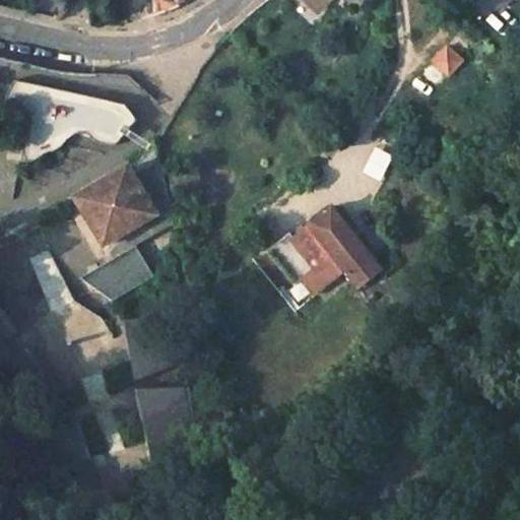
[(307,0),(318,10),(328,0),(307,0)]
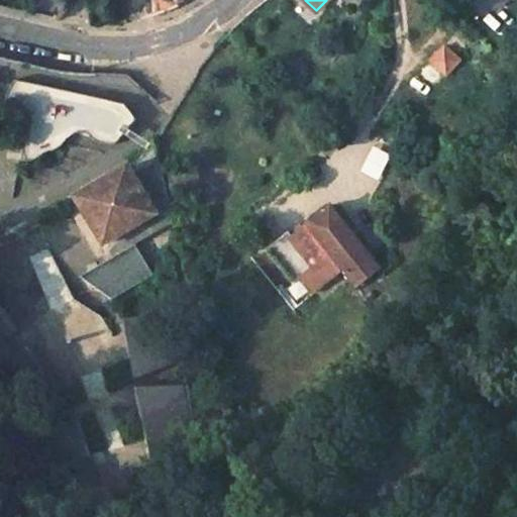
[(460,59),(445,46),(432,63),(446,75),(460,59)]
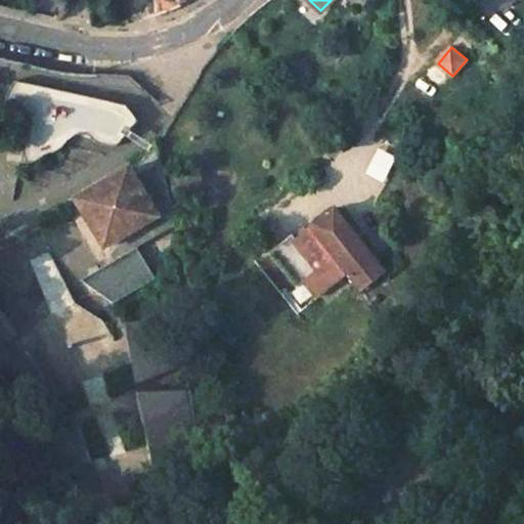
[(0,108),(2,110),(0,118),(29,124),(19,167),(32,164),(36,162),(41,158),(58,151),(67,142),(72,138),(79,135),(88,137),(92,142),(100,146),(105,147),(111,148),(115,146),(122,143),(139,125),(125,105),(53,90),(14,82),(6,96),(0,94),(0,108)]
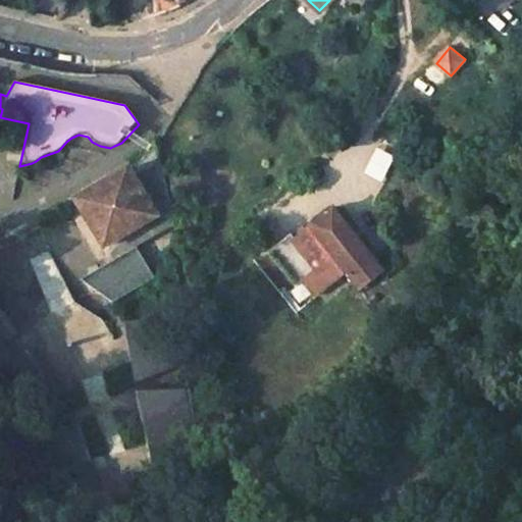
[(159,215),(131,167),(106,180),(101,184),(77,198),(83,206),(88,216),(106,247),(159,215)]
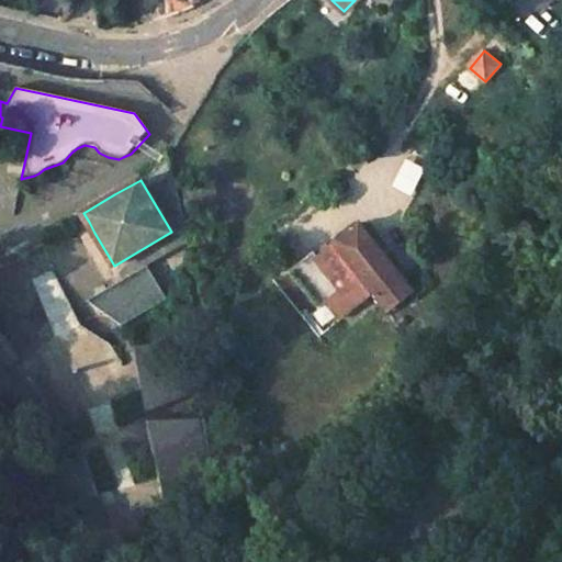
[(413,294),(361,224),(317,258),(332,278),(341,290),(332,298),(327,300),(341,318),(373,294),(388,314),(413,294)]
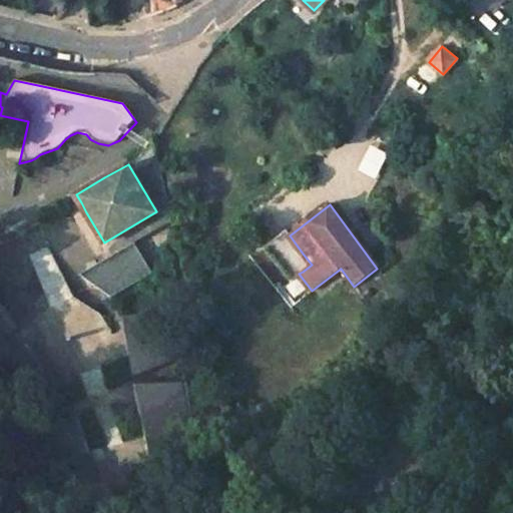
[(123,249),(80,275),(98,305),(147,277),(149,269),(141,255),(133,248),(131,248),(123,249)]
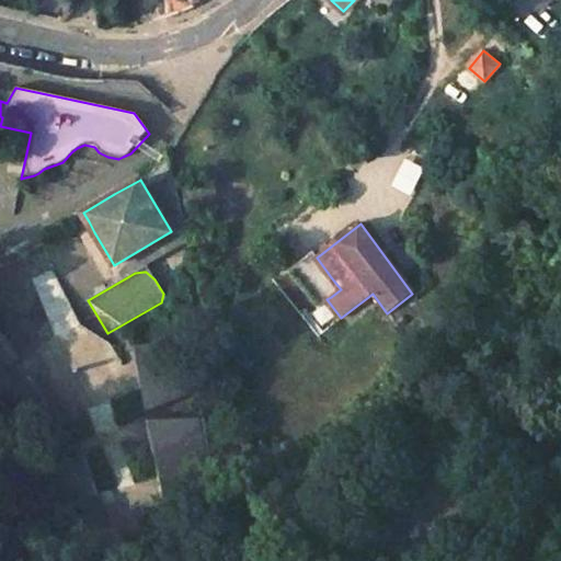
[(331,277),(325,282),(327,292),(331,297),(341,289),(331,277)]
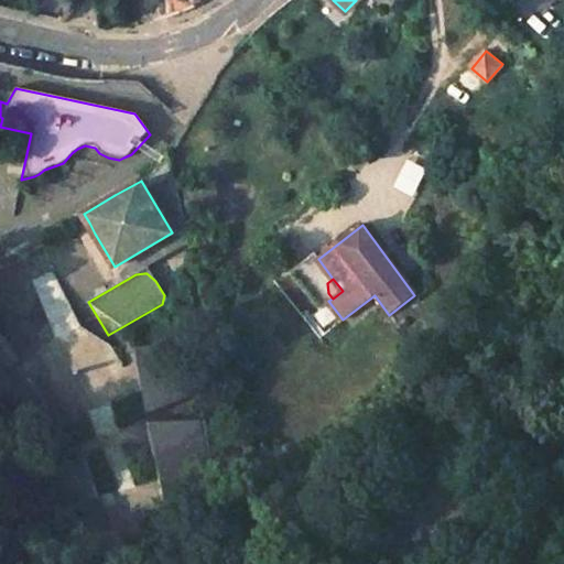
[(95,318),(36,354),(64,401),(122,366),(95,318)]
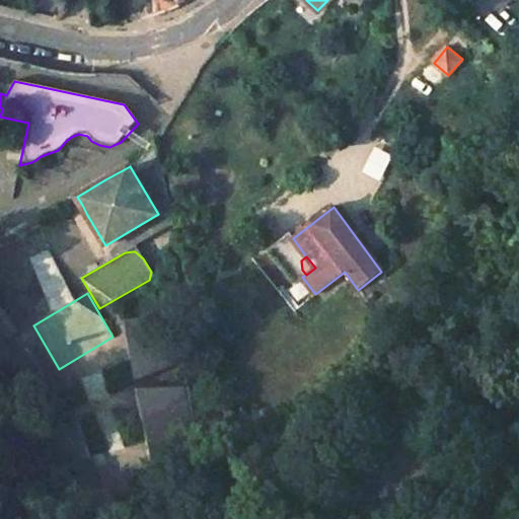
[(168,313),(124,320),(134,382),(181,362),(168,313)]
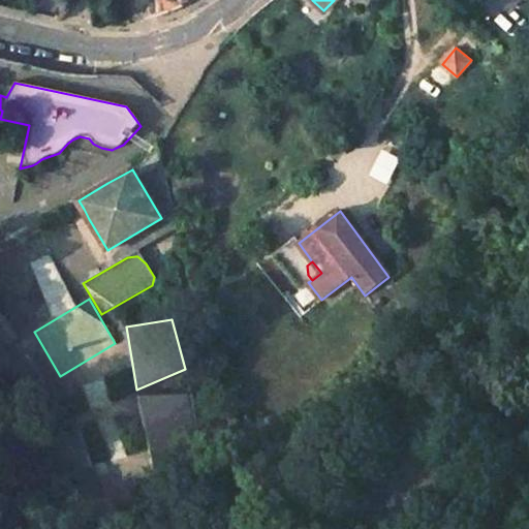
[(53,394),(34,362),(18,371),(1,381),(20,413),(27,409),(53,394)]
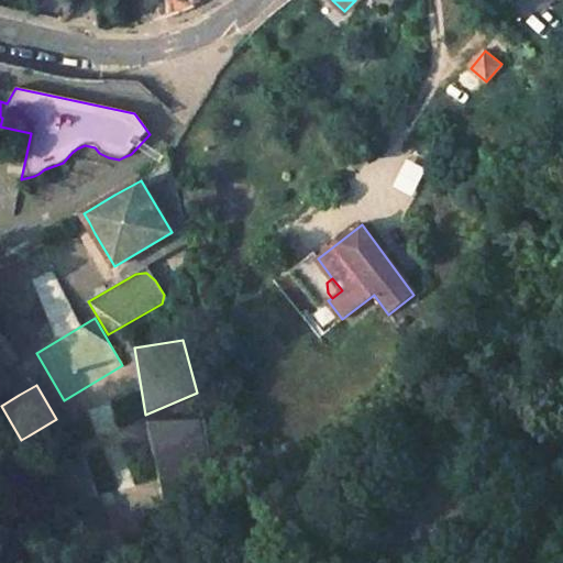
[(163,497),(212,482),(205,420),(147,422),(163,497)]
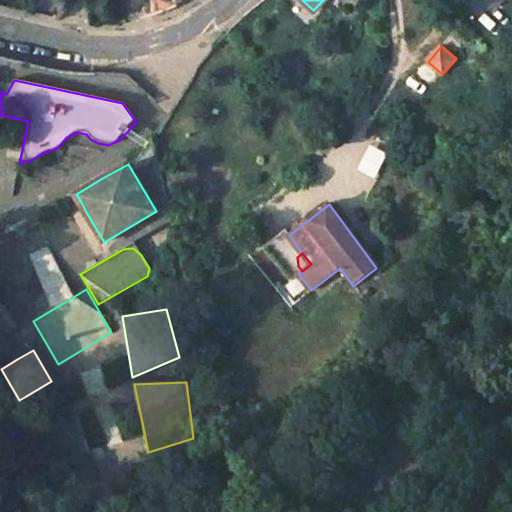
[(22,423),(3,464),(4,464),(8,464),(14,465),(20,465),(27,466),(34,466),(39,467),(44,468),(50,468),(54,468),(92,462),(78,416),(22,423)]
